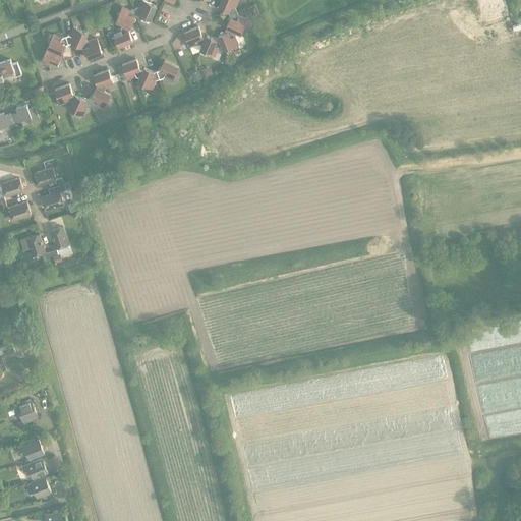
[(140,0),(138,7),(134,8),(136,16),(139,15),(150,19),(156,5),(143,0),(140,0)]
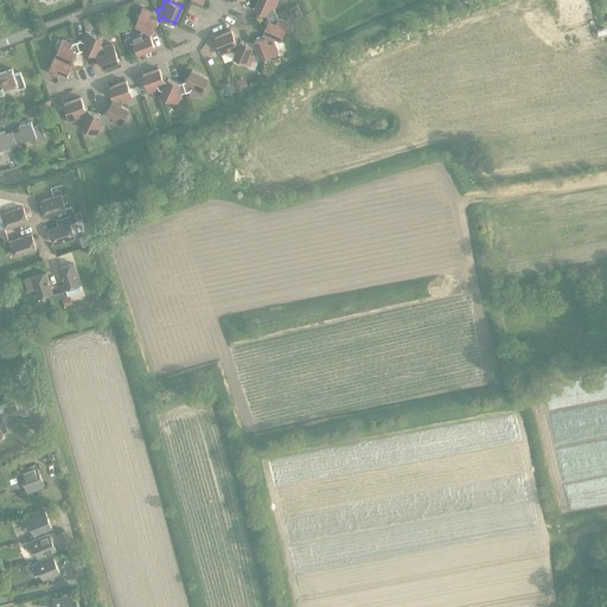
[(266,13),(267,17),(275,13),(274,8),(276,0),(257,0),(254,8),(266,13)]
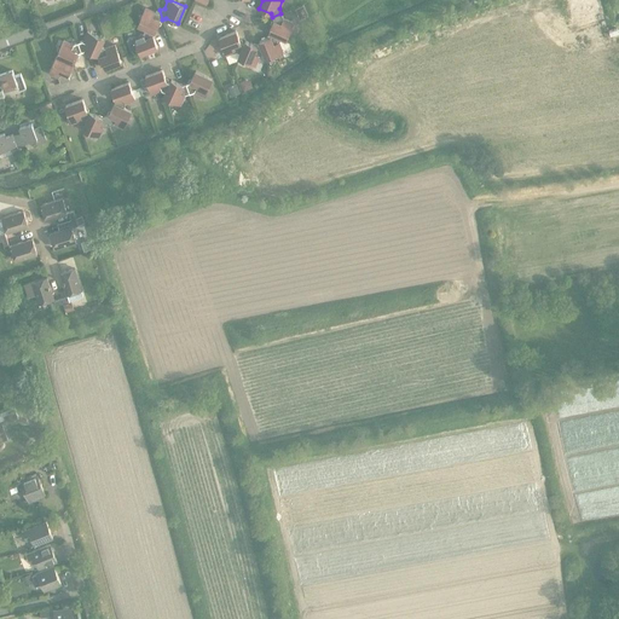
[(302,6),(294,9),(299,19),(306,16),(302,6)]
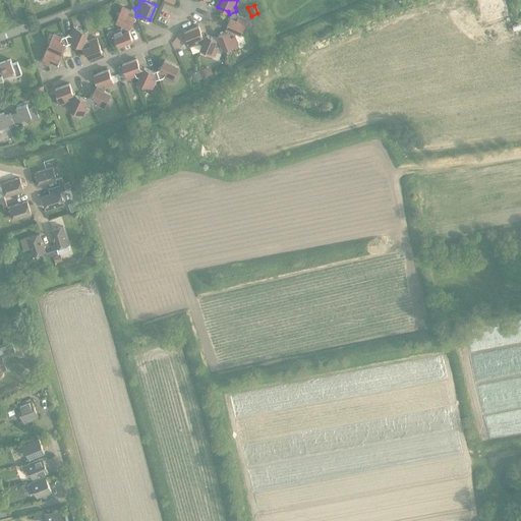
[(116,20),(122,23),(129,27),(134,17),(136,16),(134,8),(129,10),(122,7),(116,20)]
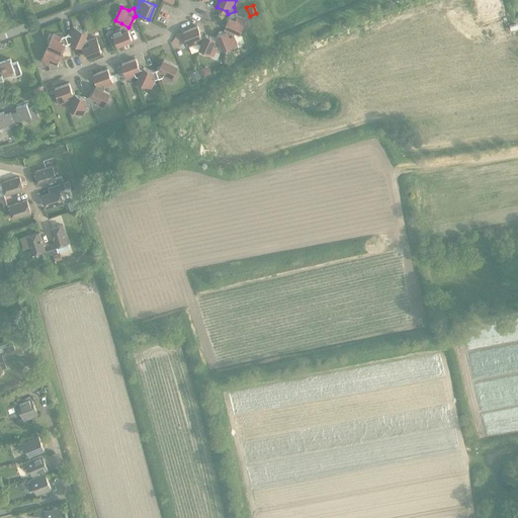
[(228,28),(235,31),(239,33),(245,19),(237,15),(235,11),(228,14),(229,17),(225,27),(228,28)]
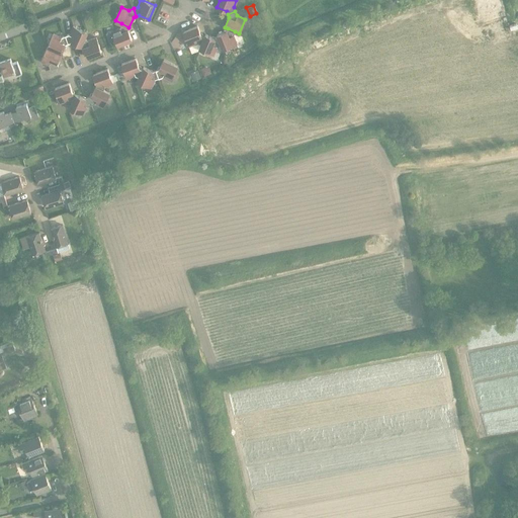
[(128,27),(121,23),(119,27),(111,30),(117,45),(132,39),(127,29),(128,27)]
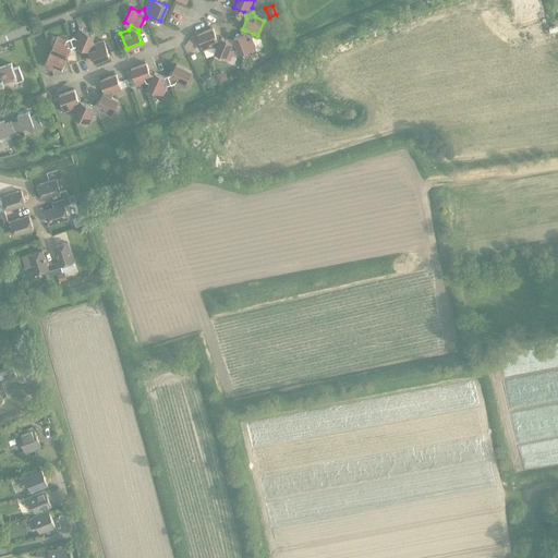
[(74,36),(70,38),(73,46),(76,45),(86,49),(91,41),(94,35),(79,28),(74,36)]
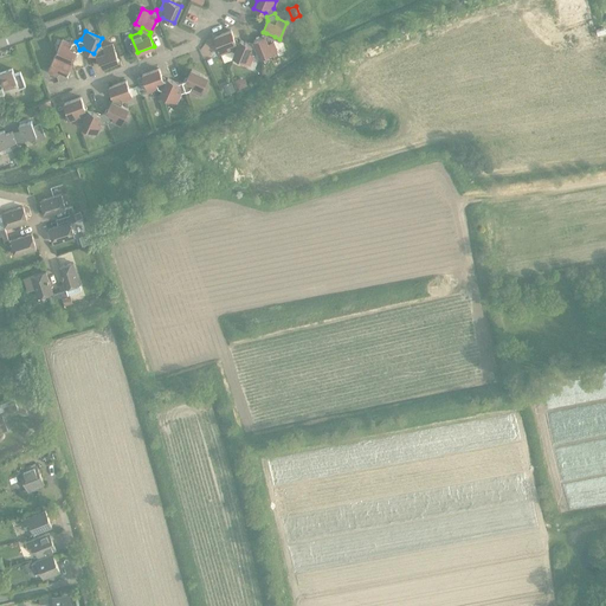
[(230,50),(234,52),(238,43),(236,42),(231,31),(214,37),(220,53),(230,50)]
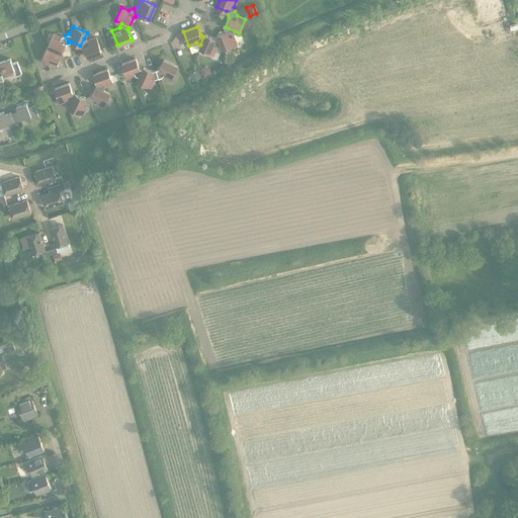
[(218,37),(221,45),(222,49),(236,44),(233,35),(235,31),(228,28),(226,30),(217,34),(218,37)]
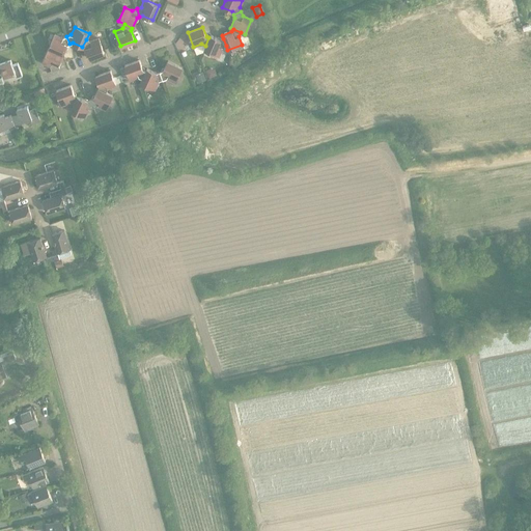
[(54,34),(48,48),(62,55),(66,46),(70,44),(66,36),(62,38),(54,34)]
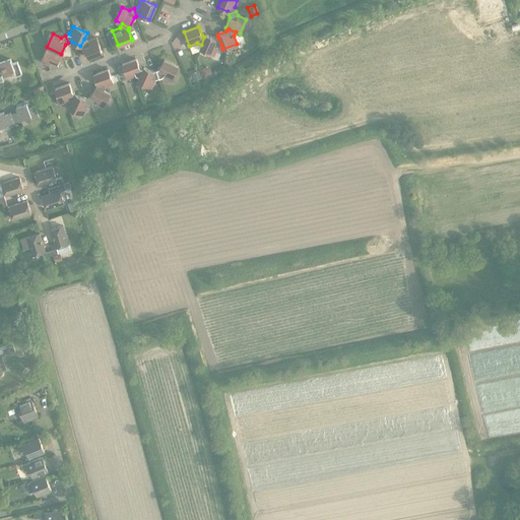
[(204,37),(201,45),(200,49),(213,54),(217,47),(221,45),(218,38),(215,39),(206,35),(204,37)]
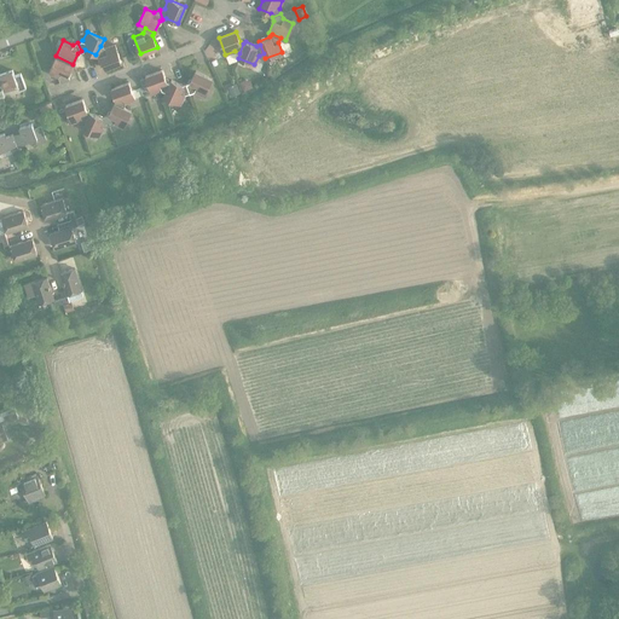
[(105,48),(100,46),(96,55),(99,57),(104,68),(121,62),(115,45),(105,48)]
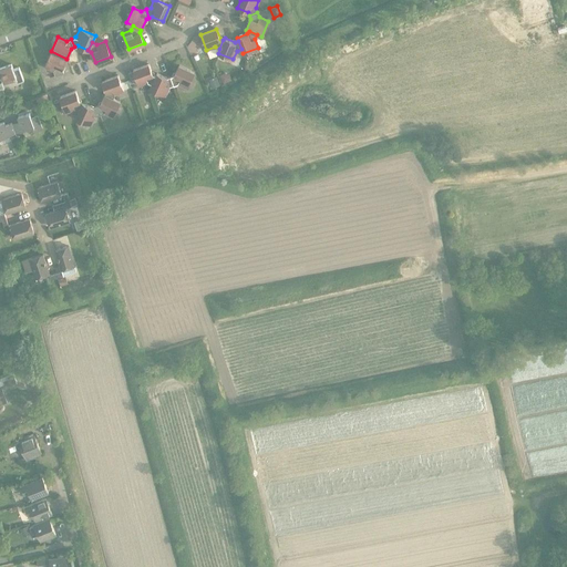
[(66,59),(51,51),(44,66),(53,70),(54,75),(63,72),(62,69),(66,59)]
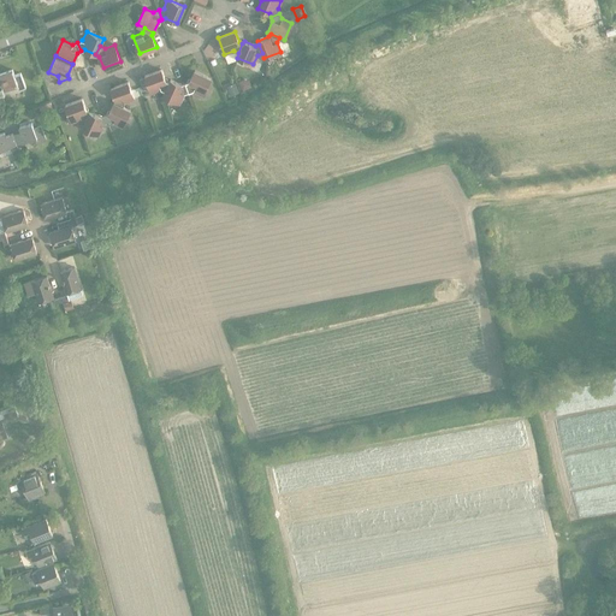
[(0,73),(0,75),(5,88),(16,84),(18,89),(25,87),(21,72),(15,75),(12,70),(0,73)]
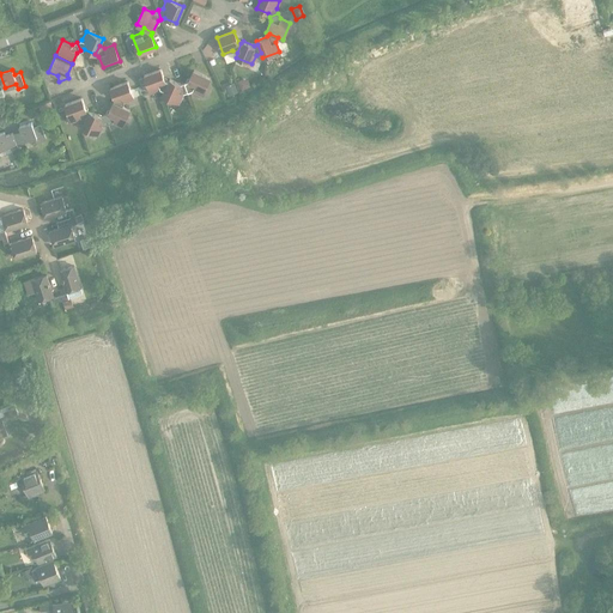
[(159,89),(164,91),(168,83),(164,80),(161,70),(144,76),(150,92),(159,89)]
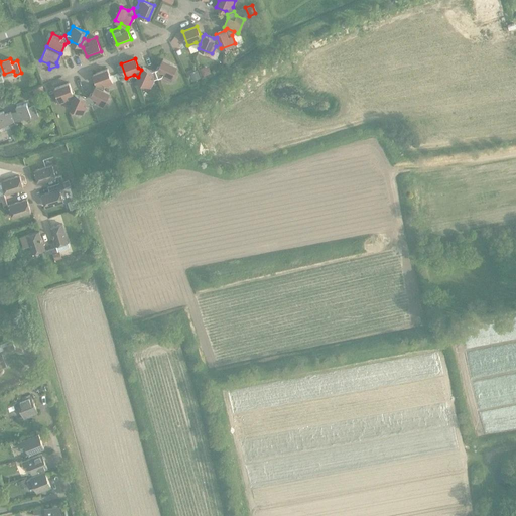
[(158,69),(155,70),(158,78),(162,76),(169,80),(176,66),(162,59),(158,69)]
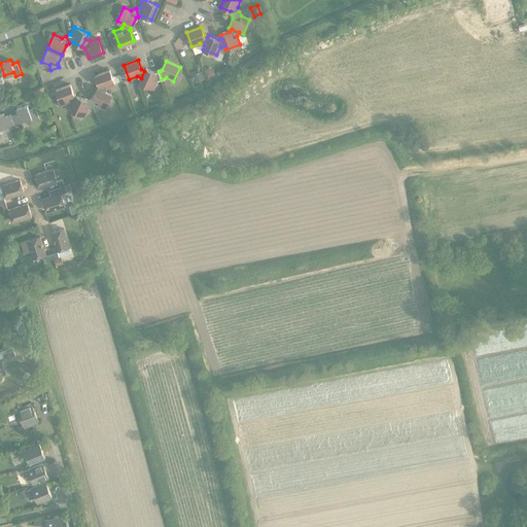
[(209,67),(204,69),(207,77),(214,74),(214,73),(212,69),(209,67)]
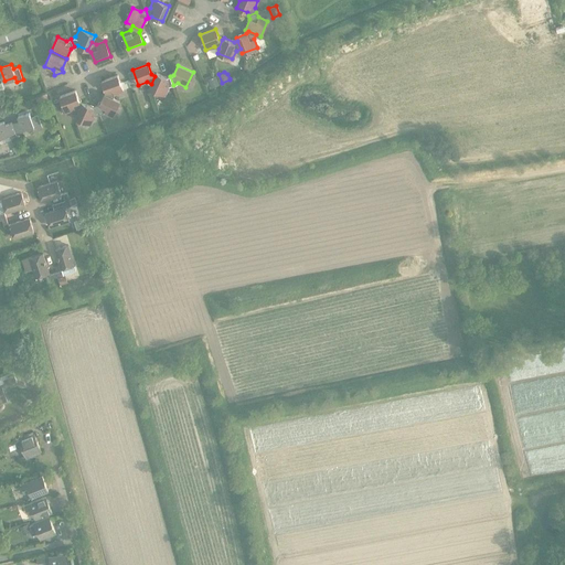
[(155,76),(151,84),(149,88),(164,95),(168,86),(173,85),(170,76),(167,77),(156,73),(155,76)]
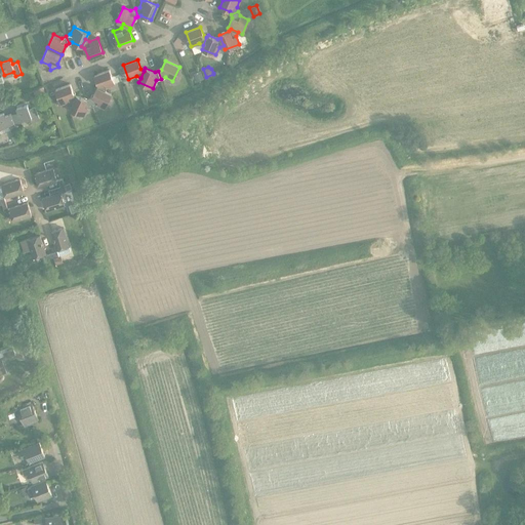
[(97,85),(96,87),(105,91),(106,87),(114,84),(109,70),(94,75),(97,85)]
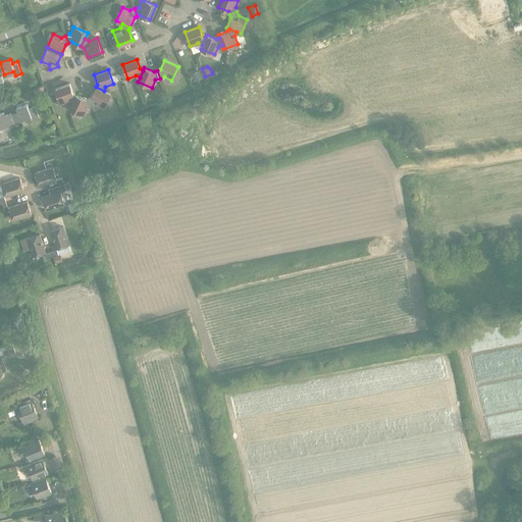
[(194,77),(192,79),(193,82),(200,80),(202,79),(202,77),(199,70),(192,73),(194,77)]
